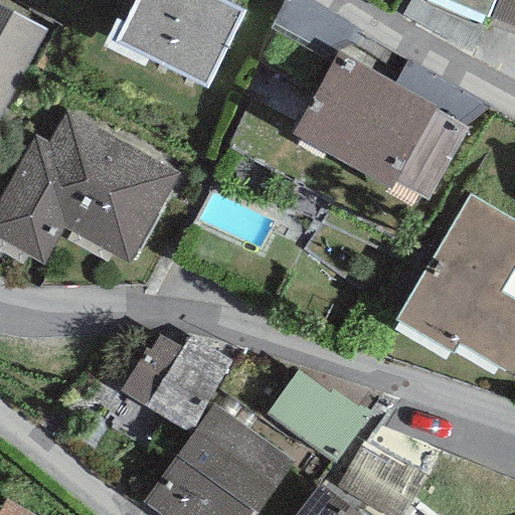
[(133,0),(115,35),(206,80),(243,7),(228,0),(133,0)]
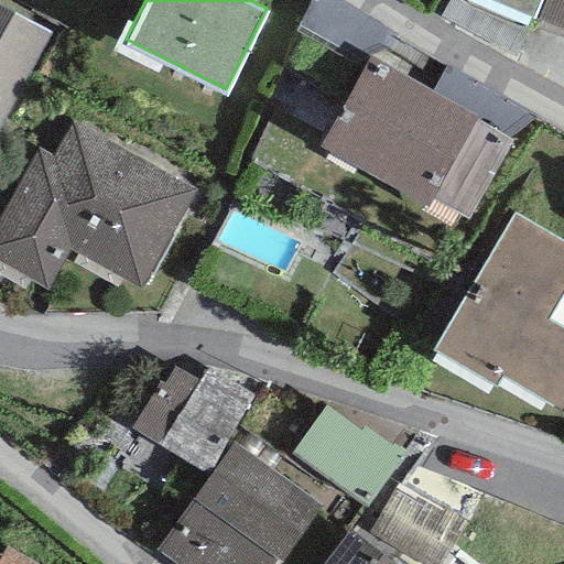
[(502,0),(532,12),(537,0),(502,0)]
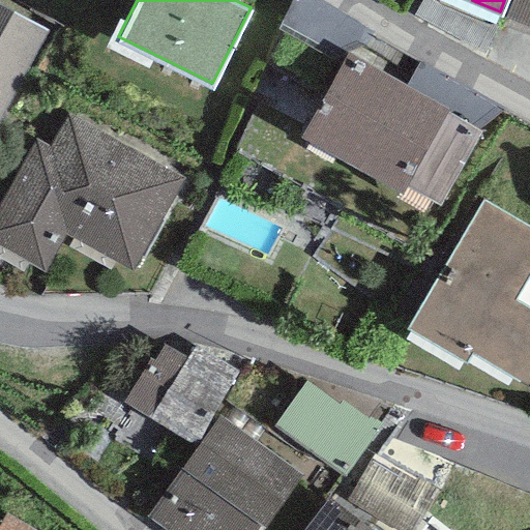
[(529,0),(509,0),(505,11),(529,21),(529,0)]
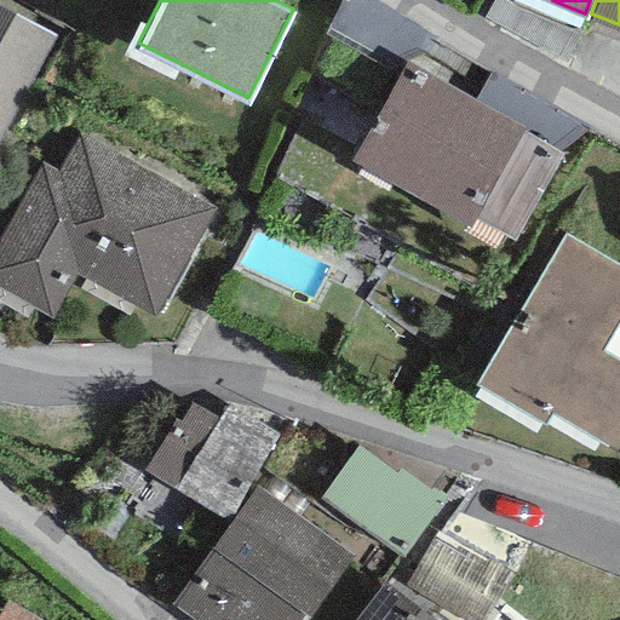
[(0,135),(56,34),(0,3),(0,135)]
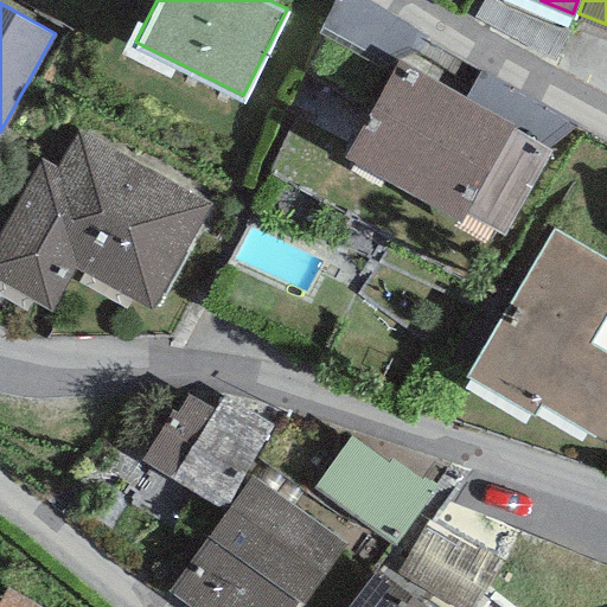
[(346,151),(459,215),(511,125),(398,61),(346,151)]
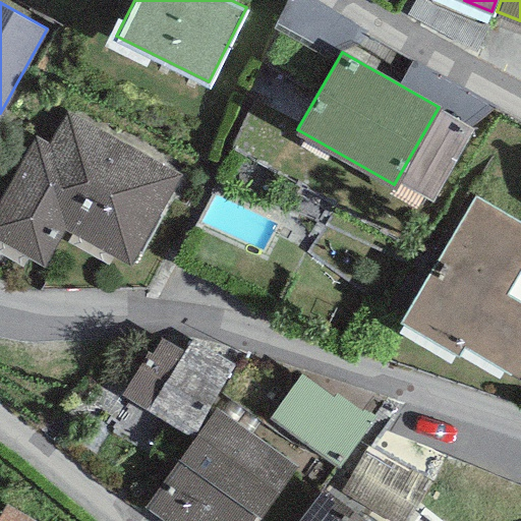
[(37,134),(0,197),(0,237),(44,265),(64,228),(129,263),(180,174),(67,112),(50,141),(37,134)]
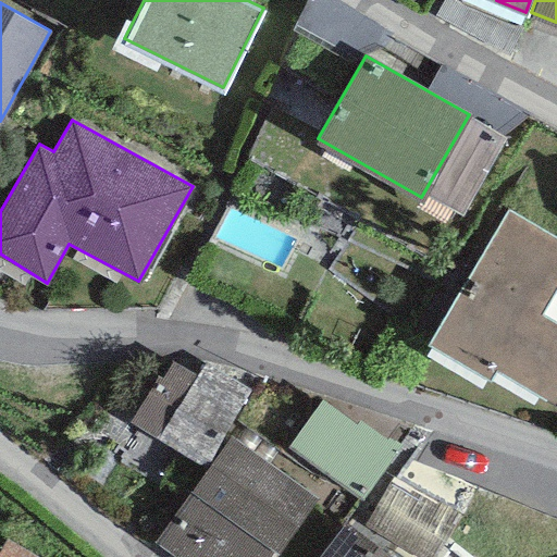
[(556,286),(556,237),(509,208),(430,339),(489,379),(495,370),(554,403),(556,397),(556,321),(542,312),(556,286)]
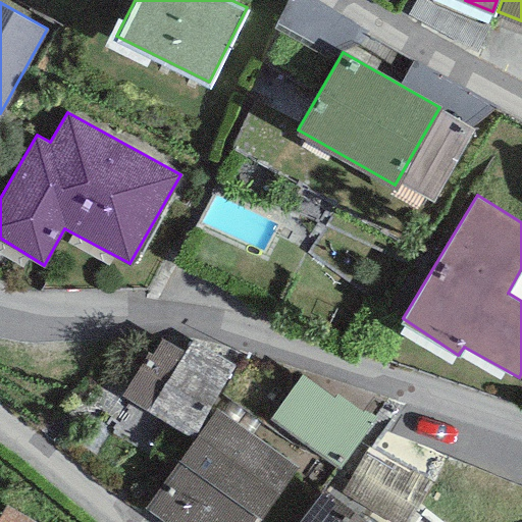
[(232,366),(191,340),(185,350),(160,334),(123,392),(189,433),(232,366)]
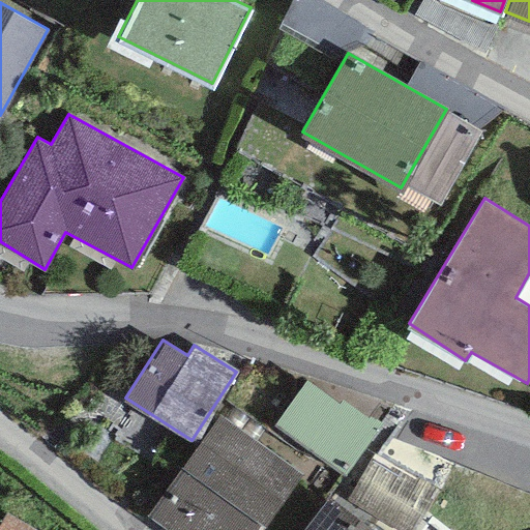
[(312,393),(284,433),(344,475),(373,435),(312,393)]
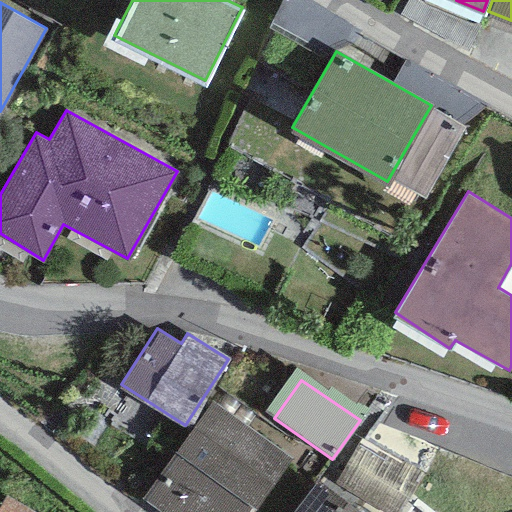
[(141,496),(164,511),(244,511),(250,504),(255,508),(294,453),(212,396),(141,496)]
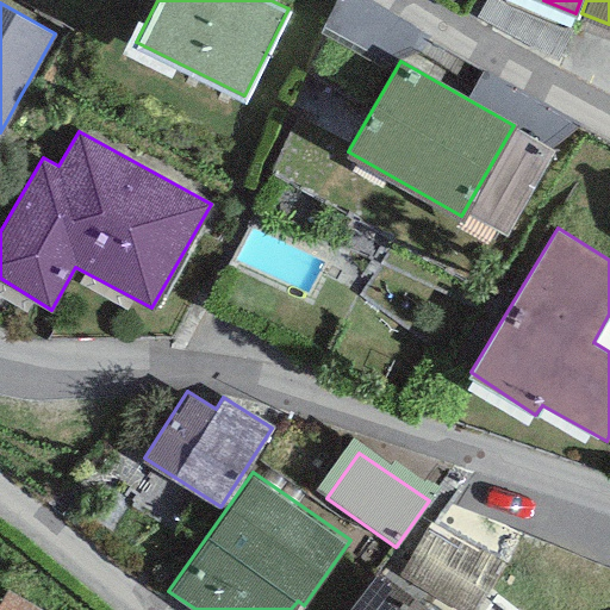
[(433,609),(377,571),(344,609),(433,609)]
